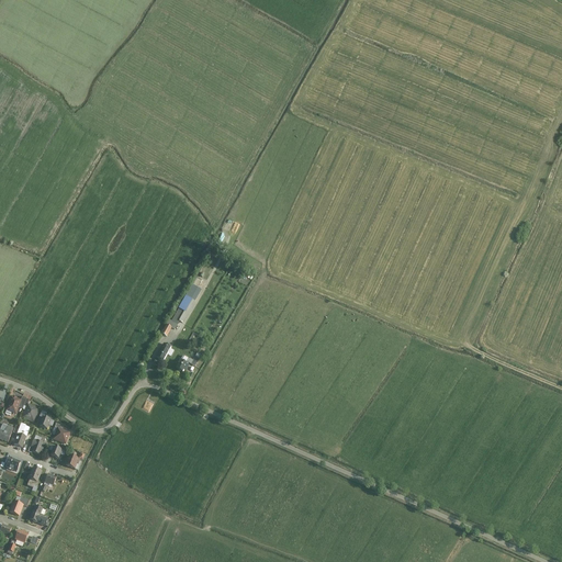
[(170,323),(168,321),(159,335),(166,338),(170,330),(176,334),(193,304),(184,299),(170,323)]
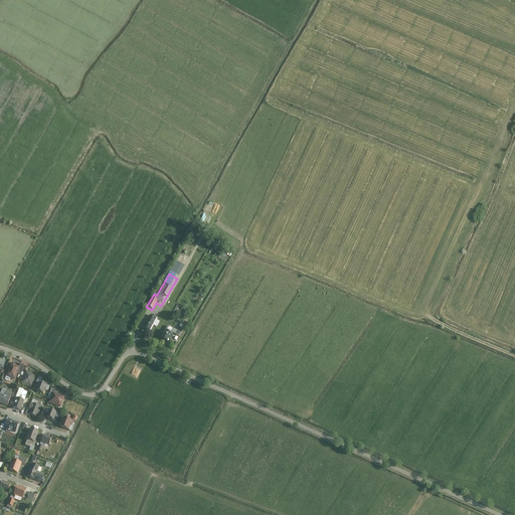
[(144,328),(150,331),(156,320),(150,316),(144,328)]
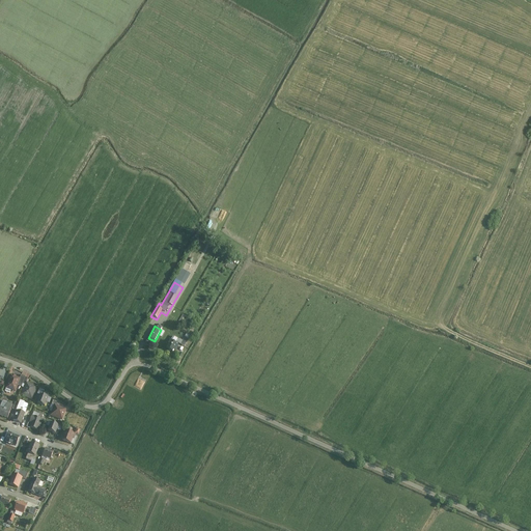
[(166,348),(173,353),(180,340),(173,335),(166,348)]
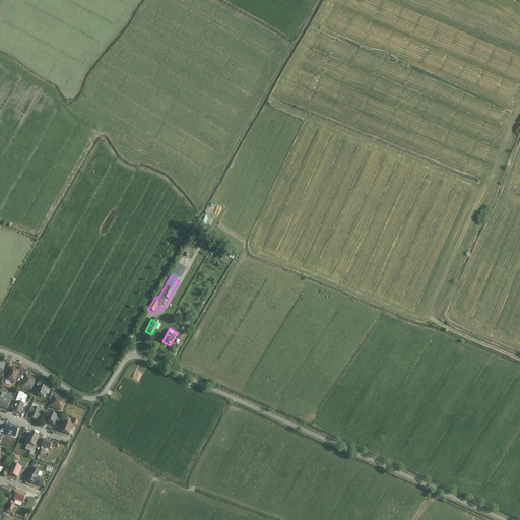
[(22,371),(11,367),(6,380),(17,384),(22,371)]
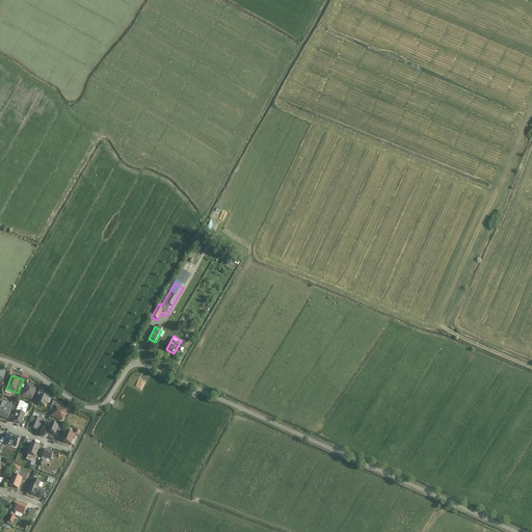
[(40,388),(27,382),(22,396),(34,401),(40,388)]
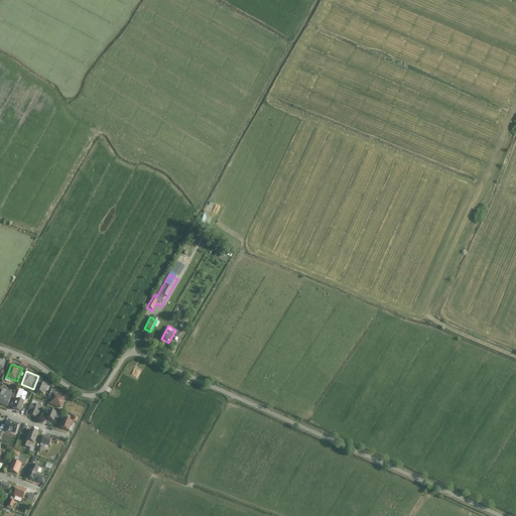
[(45,387),(38,384),(35,393),(42,395),(45,387)]
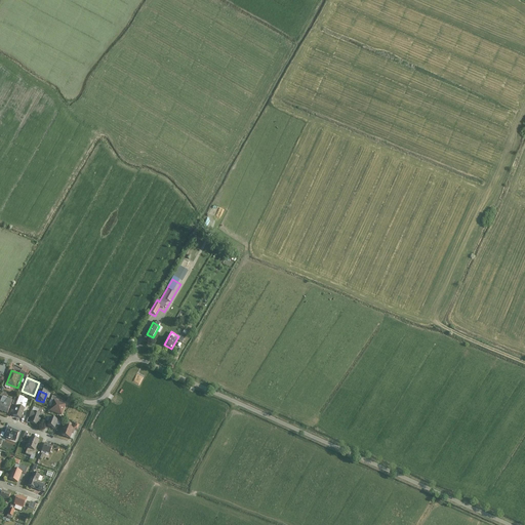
[(25,399),(18,397),(15,406),(18,407),(14,416),(24,419),(28,408),(23,407),(25,399)]
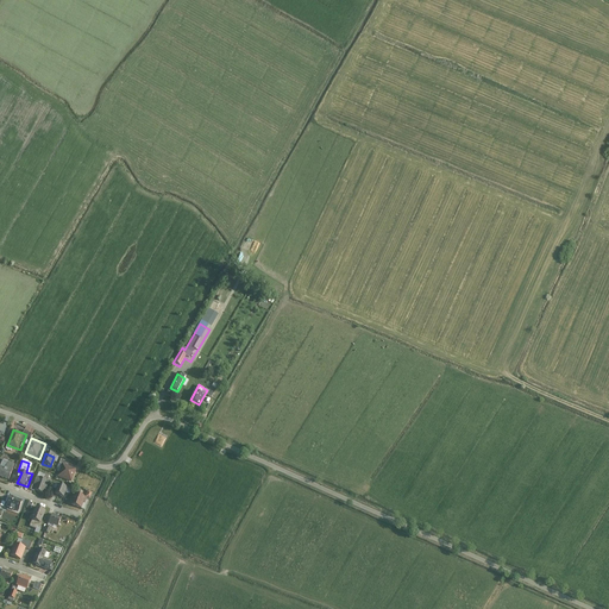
[(56,471),(60,472),(63,465),(67,466),(68,463),(60,460),(56,471)]
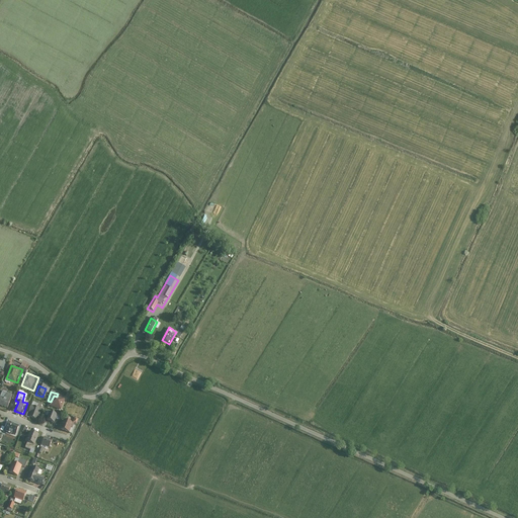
[(5,393),(0,406),(10,409),(14,396),(5,393)]
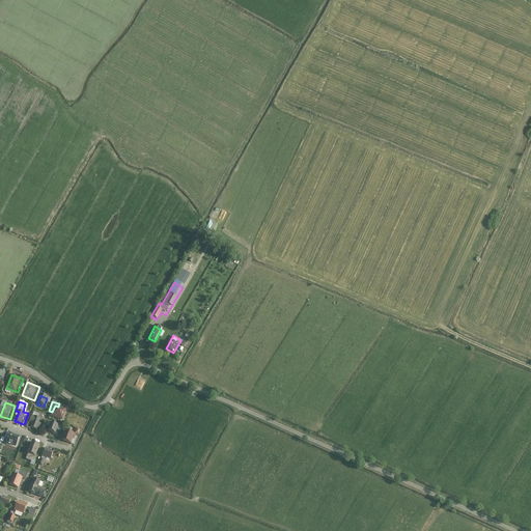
[(62,420),(66,410),(58,407),(55,406),(52,412),(51,416),(62,420)]
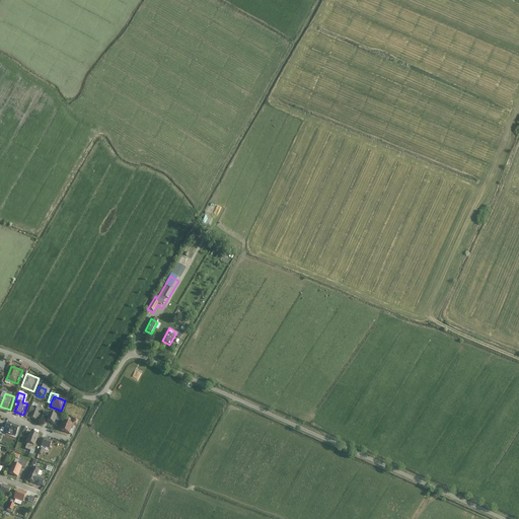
[(43,411),(32,406),(29,413),(32,414),(31,417),(39,420),(43,411)]
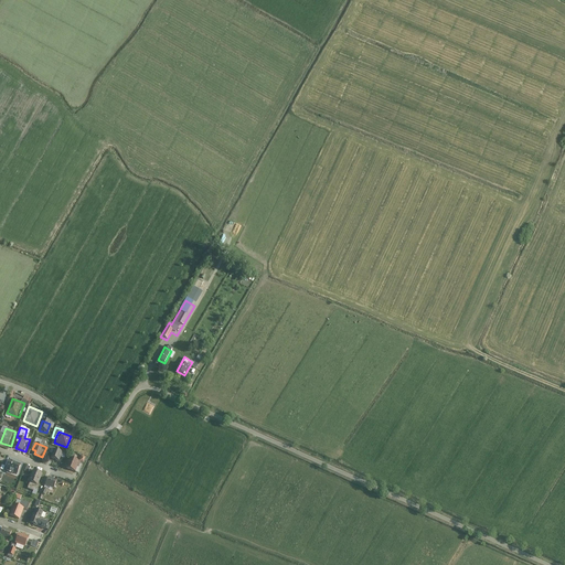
[(65,452),(56,450),(53,459),(62,462),(65,452)]
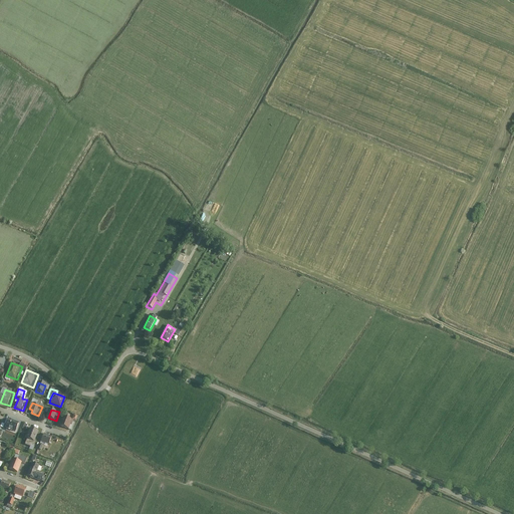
[(72,421),(63,418),(59,427),(68,430),(69,426),(71,426),(72,421)]
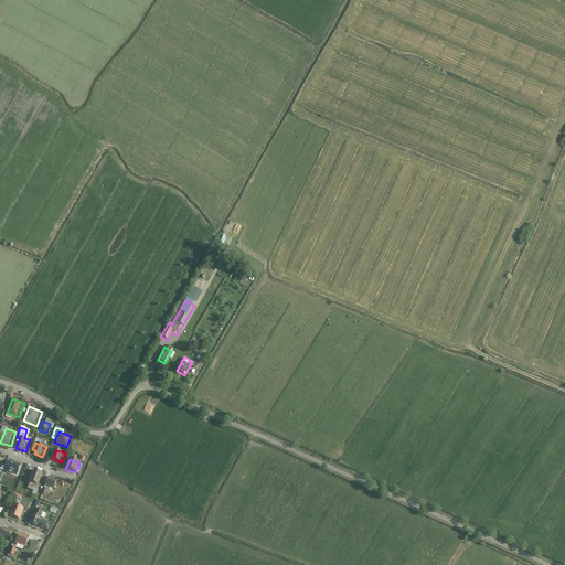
[(23,465),(11,460),(8,471),(20,476),(23,465)]
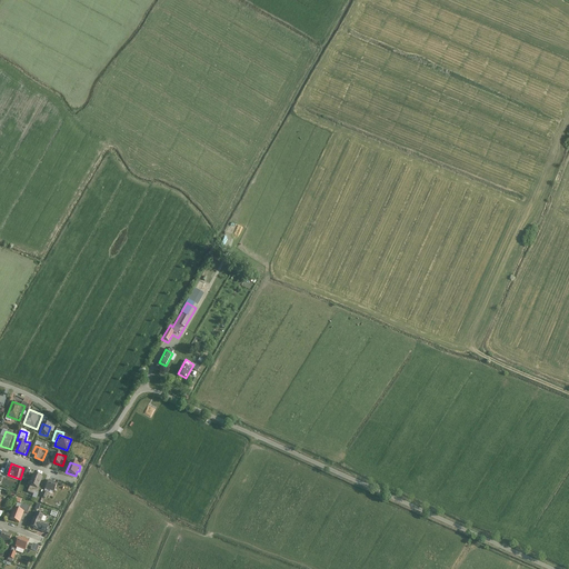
[(46,478),(37,475),(30,490),(39,493),(46,478)]
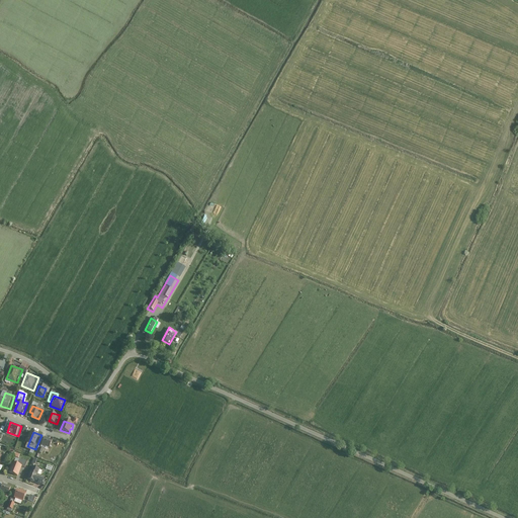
[(53,441),(44,437),(40,445),(50,448),(53,441)]
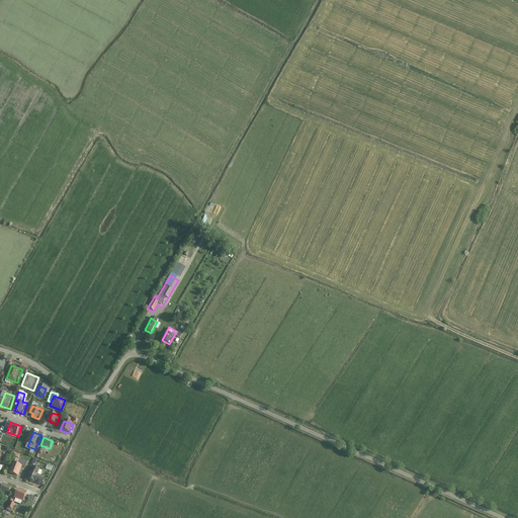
[(28,461),(17,457),(12,472),(19,476),(23,466),(26,467),(28,461)]
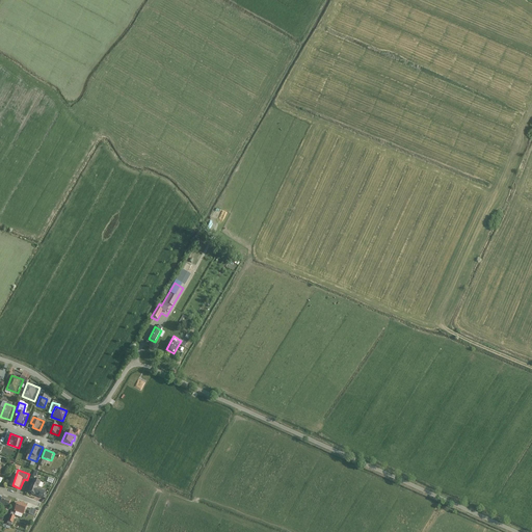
[(46,482),(34,478),(29,493),(46,499),(49,493),(43,489),(46,482)]
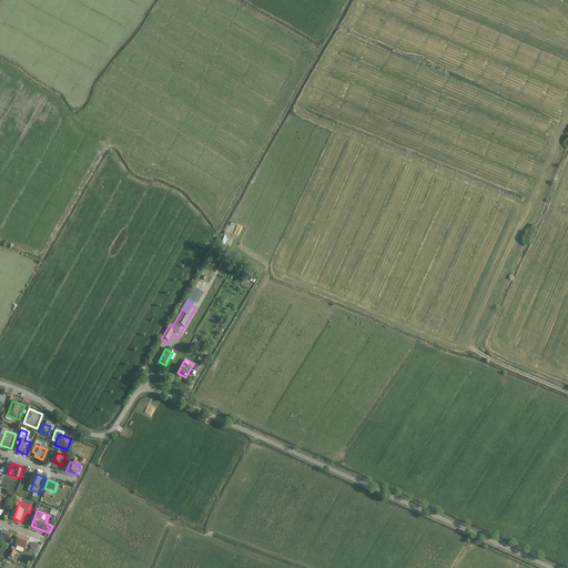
[(4,536),(0,534),(0,540),(11,545),(14,536),(6,533),(4,536)]
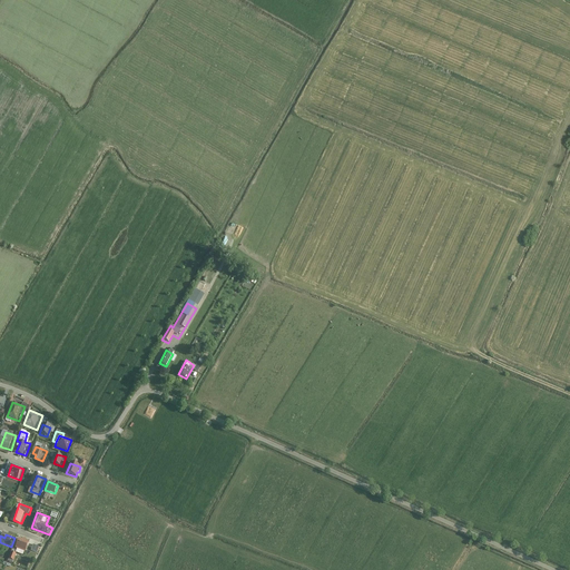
[(31,543),(21,539),(18,548),(28,552),(31,543)]
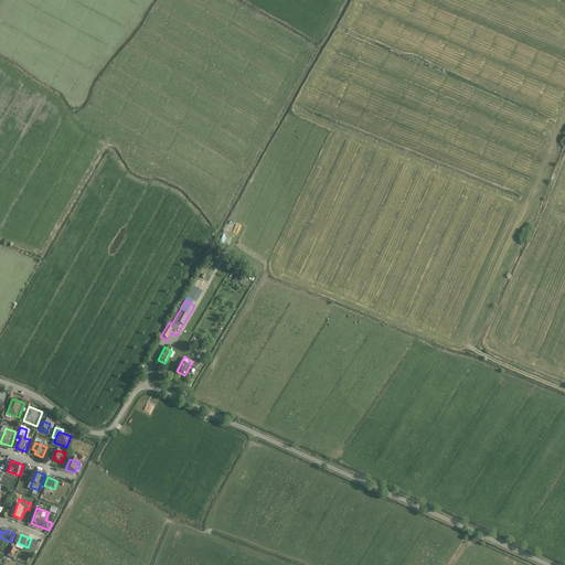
All buildings are outlined.
